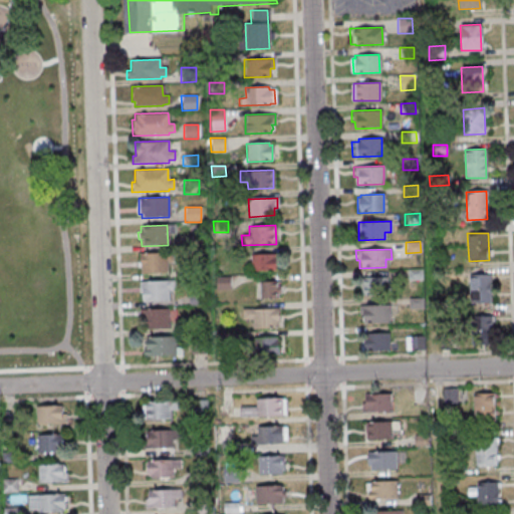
[(139,254),(140,274),(167,273),(167,262),(172,262),(172,253),(139,254)]
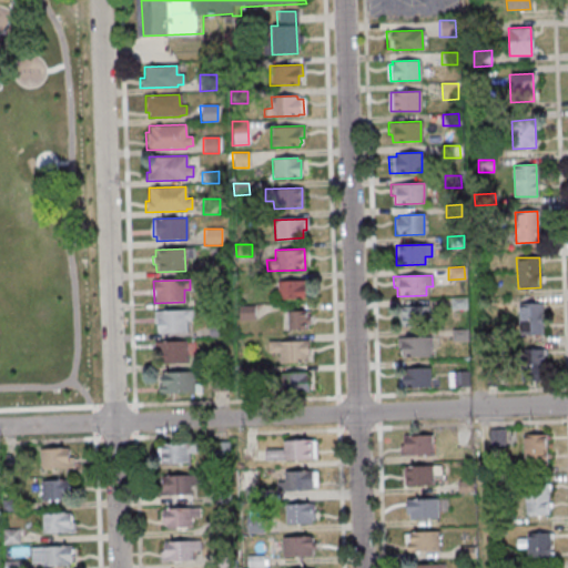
[(276,281),(277,301),(308,300),(307,280),(276,281)]
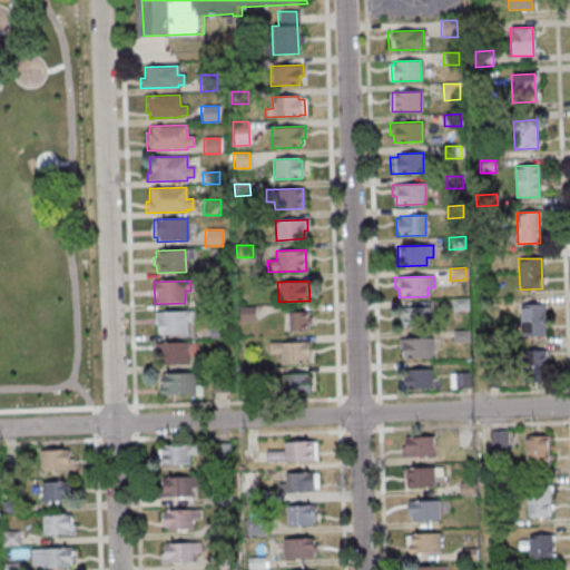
[(224,295),(224,307),(208,307),(208,295),(224,295)]
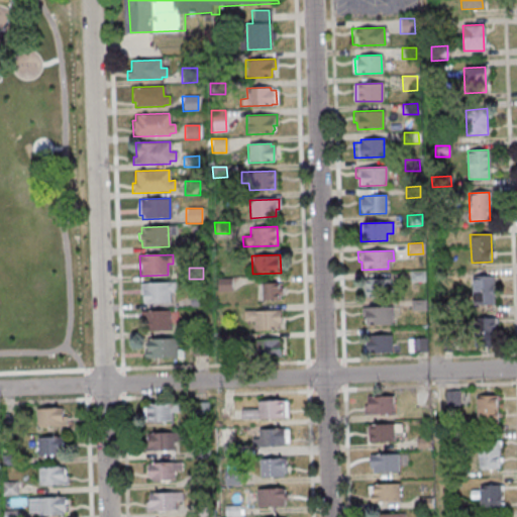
[(423,271),(424,282),(409,282),(409,271),(423,271)]
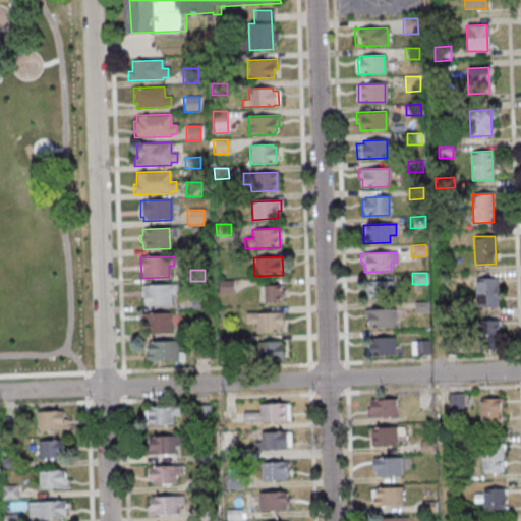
[(497,278),(497,307),(476,307),(475,279),(497,278)]
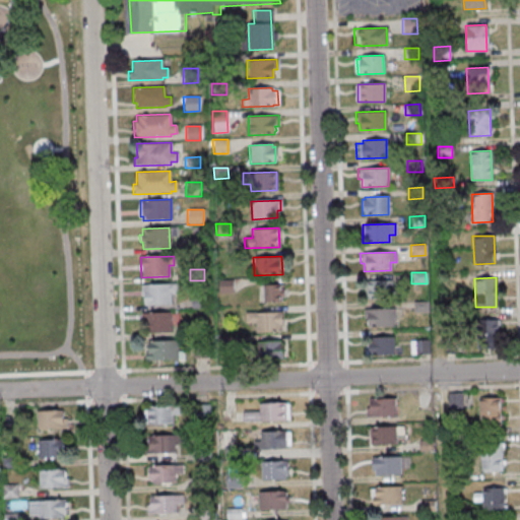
[(217,295),(217,280),(232,280),(233,294),(217,295)]
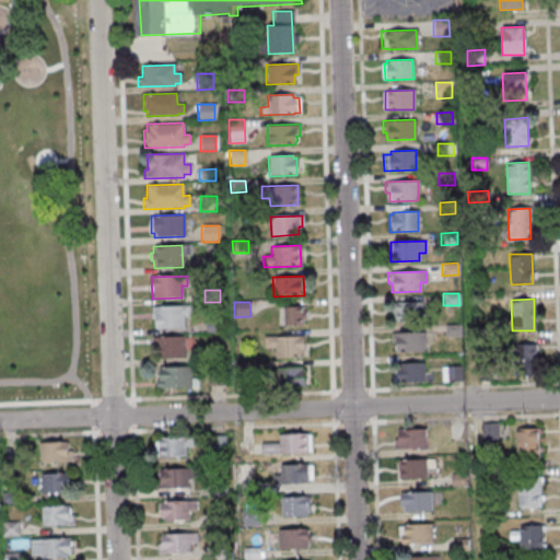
[(420,302),(421,322),(392,322),(392,302),(420,302)]
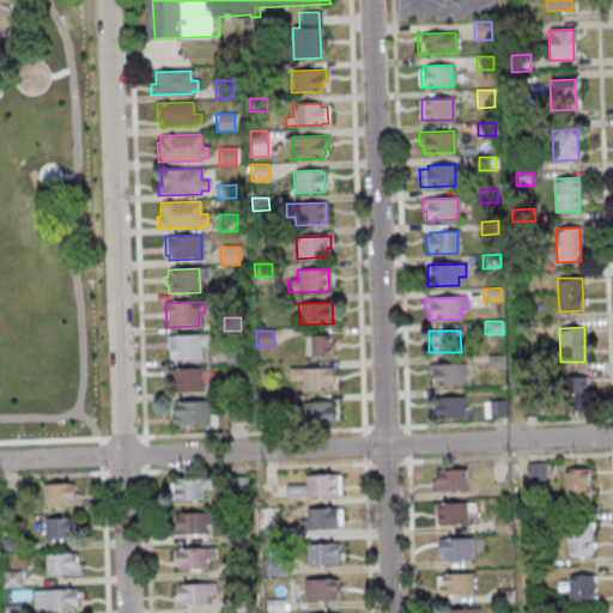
[(164,335),(206,334),(207,347),(200,347),(200,358),(169,359),(168,349),(165,349),(164,335)]
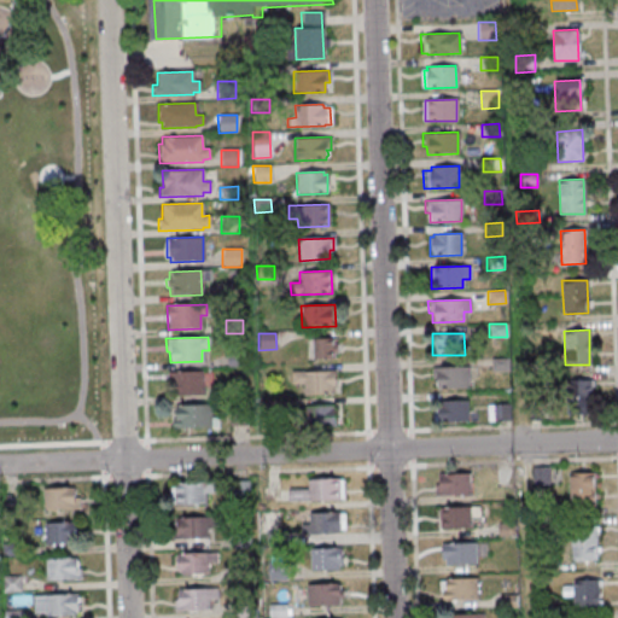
[(312,339),(313,351),(305,351),(305,360),(334,359),(334,354),(337,354),(337,344),(333,344),(333,338),(312,339)]
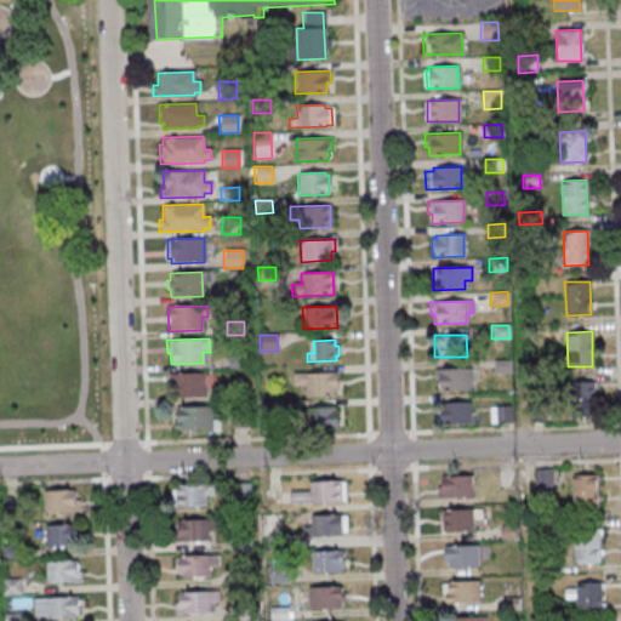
[(227,355),(227,369),(245,369),(245,355),(227,355)]
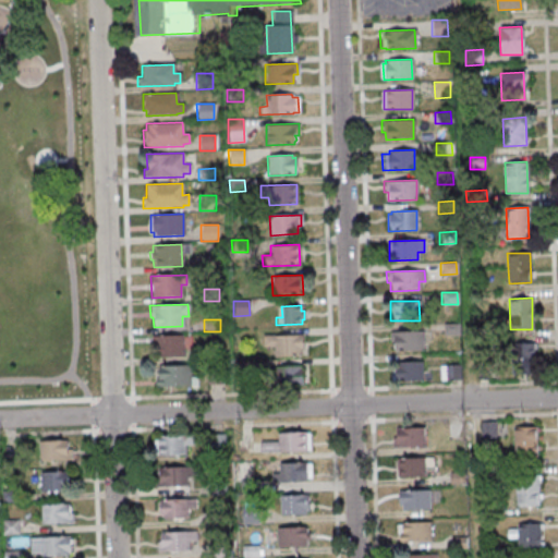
[(441,324),(443,336),(458,336),(458,324),(441,324)]
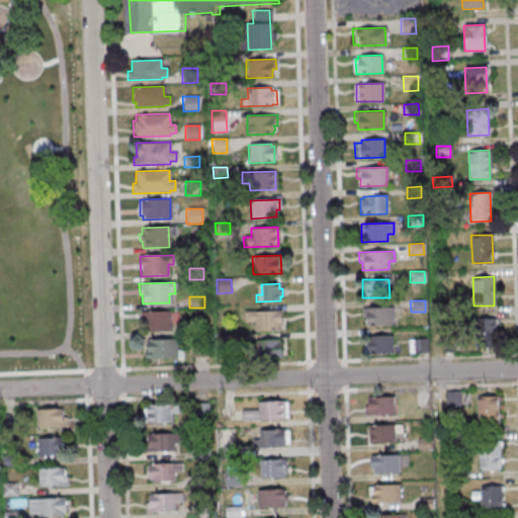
[(392,307),(392,325),(364,326),(364,325),(363,323),(363,320),(364,319),(364,318),(361,318),(360,308),(392,307)]
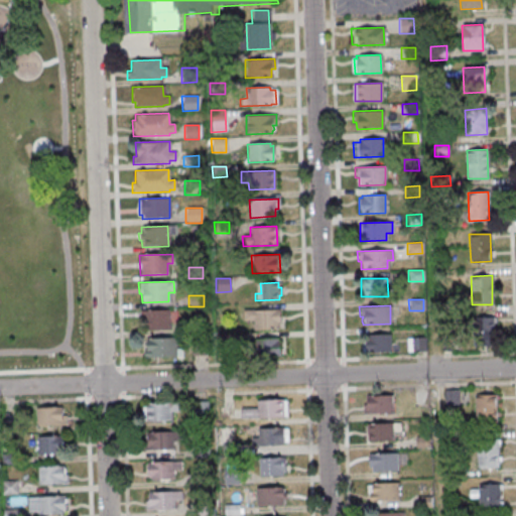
[(138,310),(167,309),(168,330),(142,331),(141,317),(138,317),(138,310)]
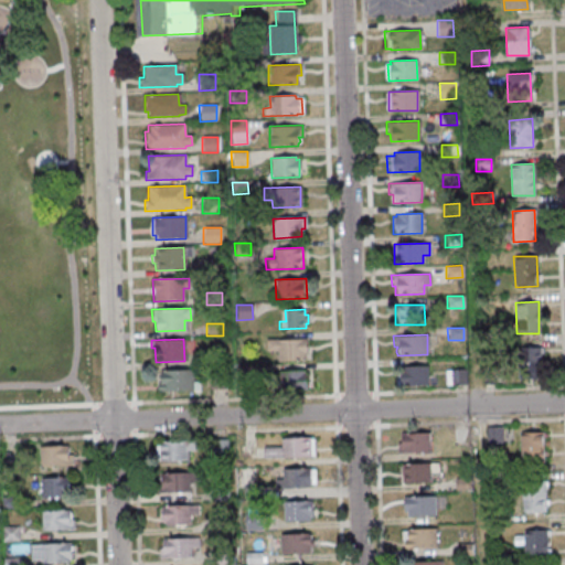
[(265,340),(305,339),(306,353),(304,353),(304,360),(276,361),(276,351),(266,351),(265,340)]
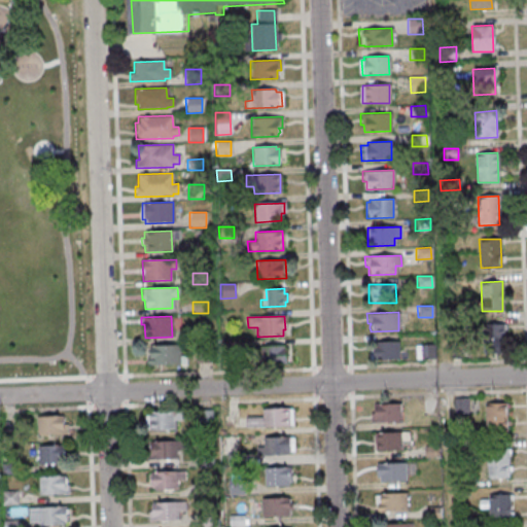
[(483,354),(482,324),(503,324),(504,353),(483,354)]
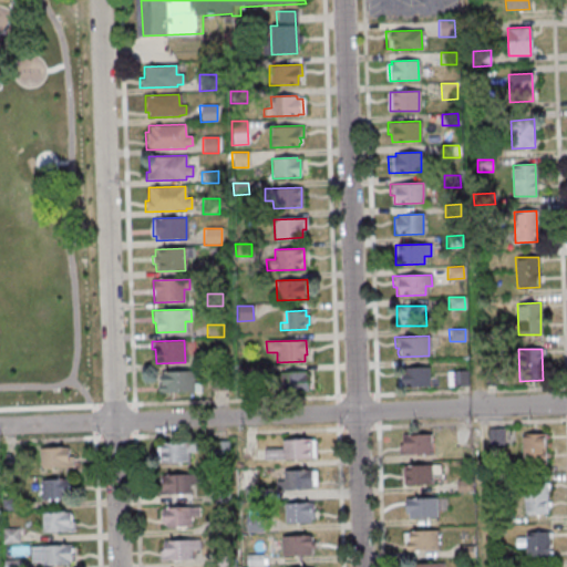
[(255,367),(256,379),(239,380),(239,368),(255,367)]
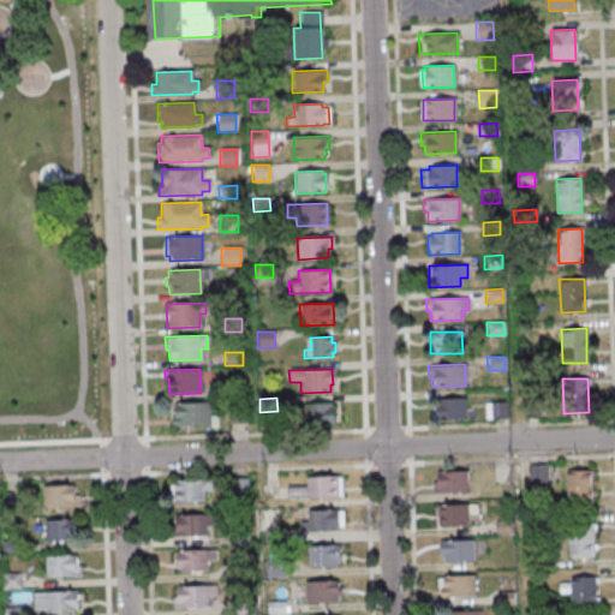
[(464,398),(465,419),(435,421),(434,399),(464,398)]
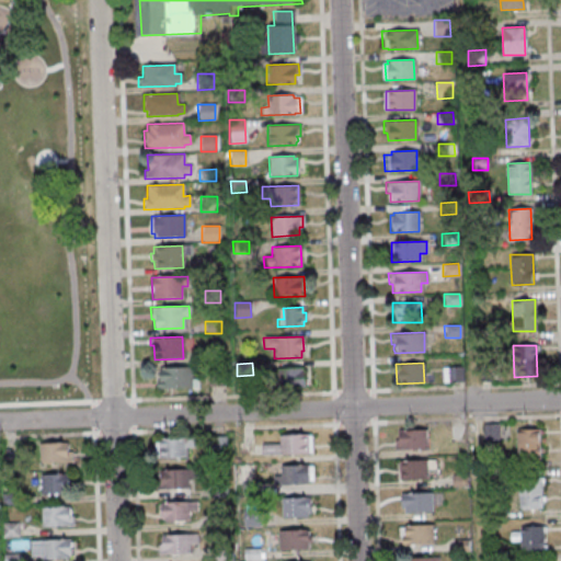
[(479,382),(479,364),(493,363),(494,381),(479,382)]
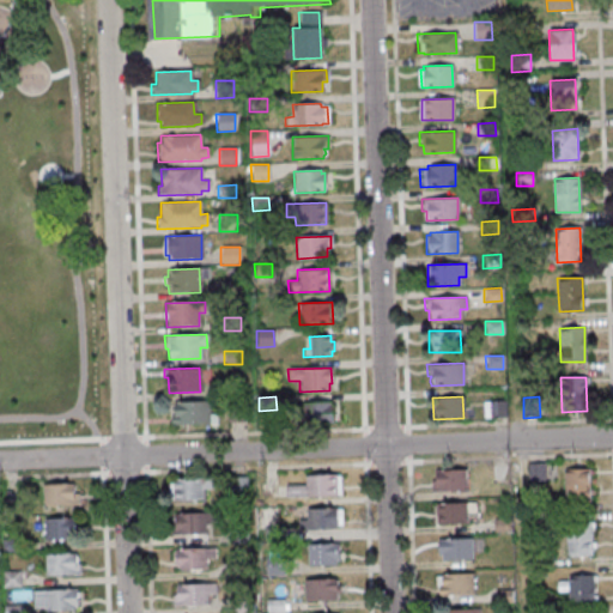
[(208,400),(208,414),(214,413),(216,425),(208,426),(208,424),(169,425),(169,416),(173,416),(171,402),(208,400)]
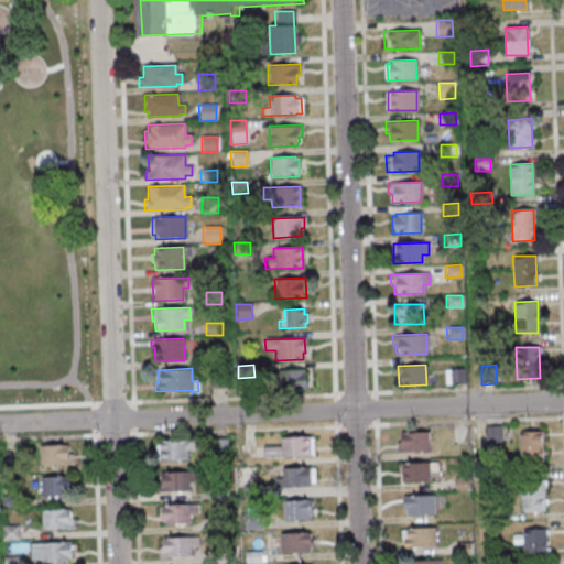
[(444,370),(444,386),(465,384),(464,369),(444,370)]
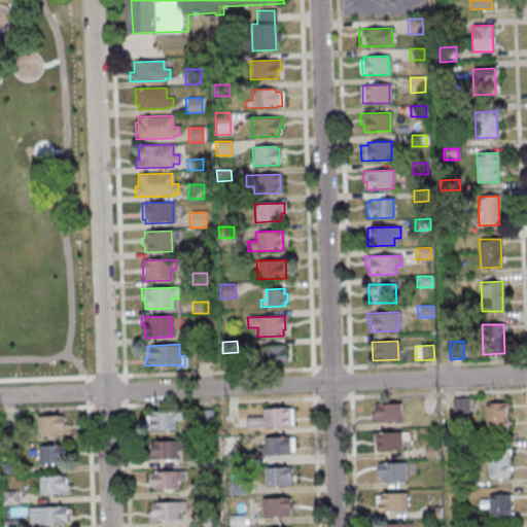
[(255,347),(255,354),(250,354),(250,365),(286,364),(286,348),(282,348),(282,346),(255,347)]
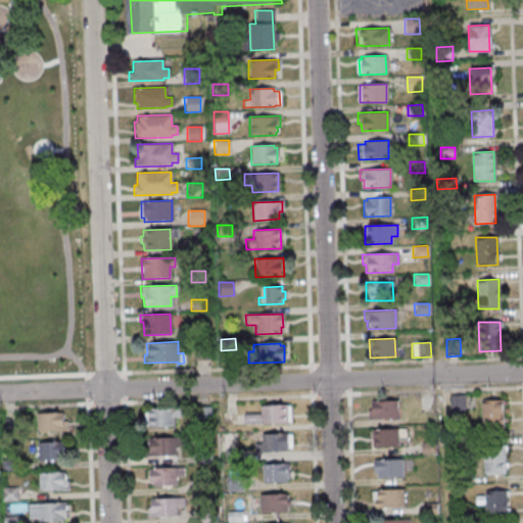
[(448,395),(448,412),(465,411),(465,395),(448,395)]
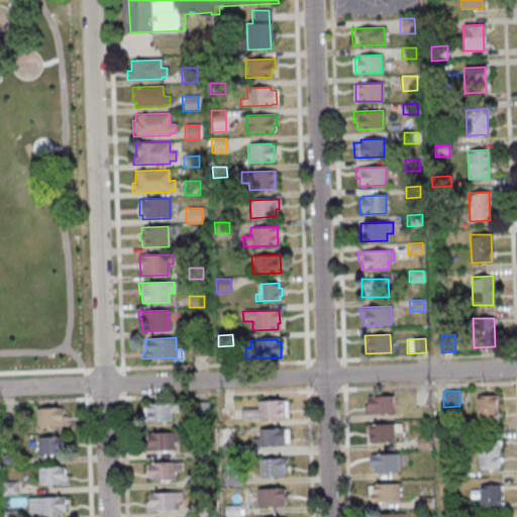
[(366,396),(366,406),(363,406),(363,415),(393,414),(392,396),(366,396)]
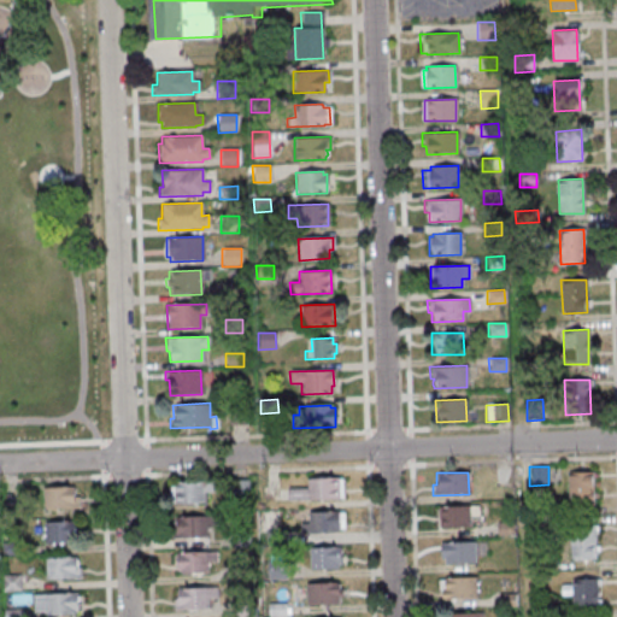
[(566,472),(568,507),(593,506),(592,472),(566,472)]
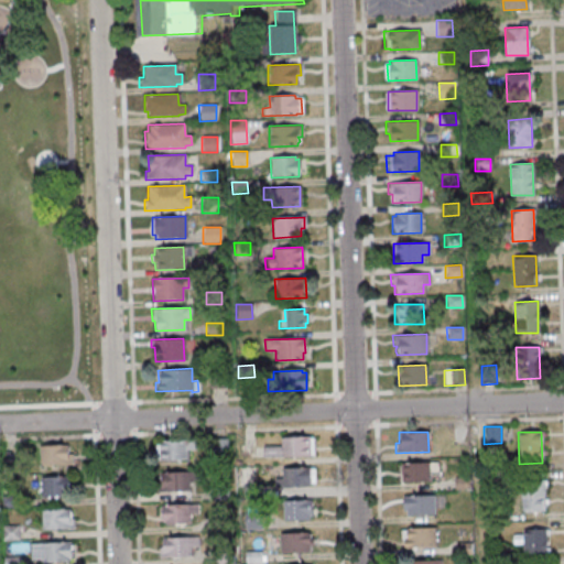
[(280,446),(280,437),(308,437),(308,457),(261,457),(261,446),(280,446)]
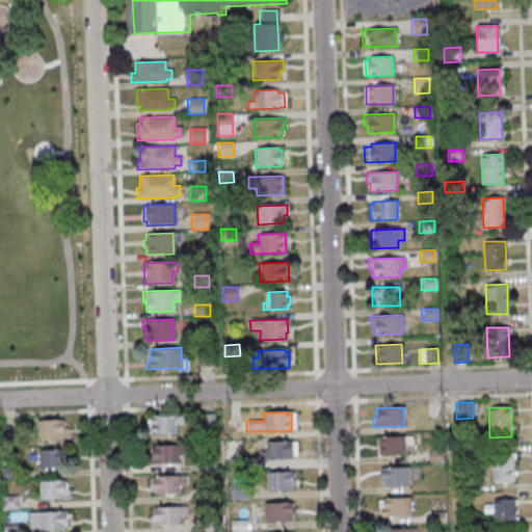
[(198,414),(198,429),(213,428),(213,414),(198,414)]
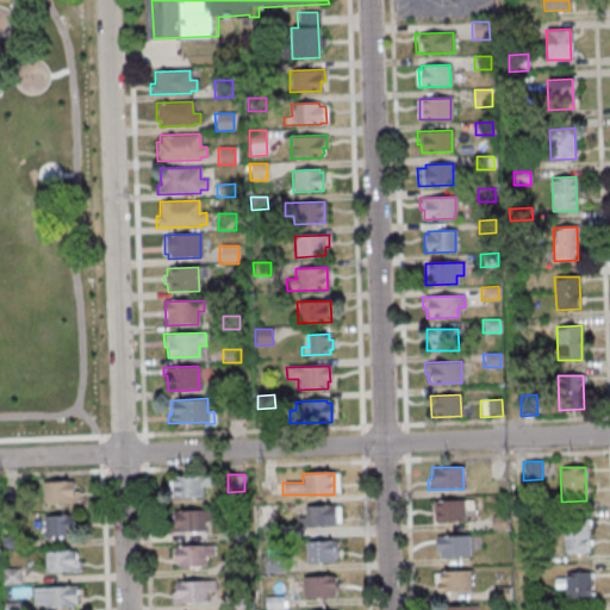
[(211,475),(211,486),(201,486),(201,497),(170,498),(169,477),(211,475)]
